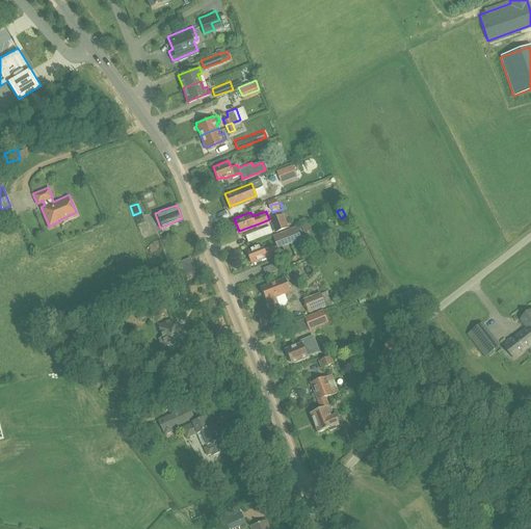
[(282,212),(269,216),(274,231),(287,225),(282,212)]
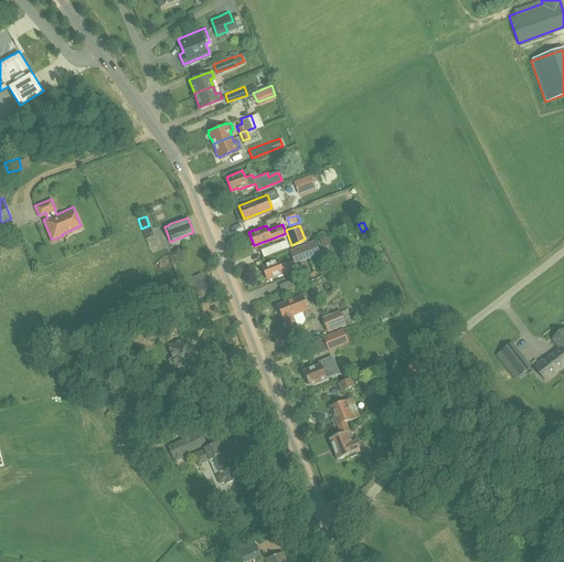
[(157,232),(148,235),(152,244),(161,241),(157,232)]
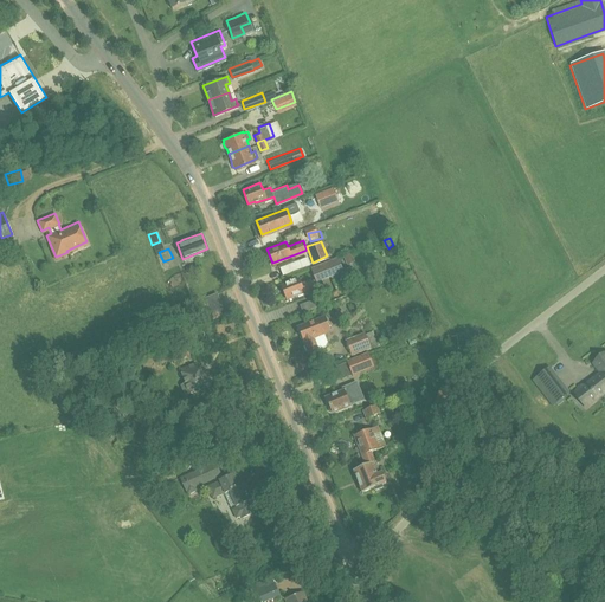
[(343,254),(346,263),(353,259),(351,251),(343,254)]
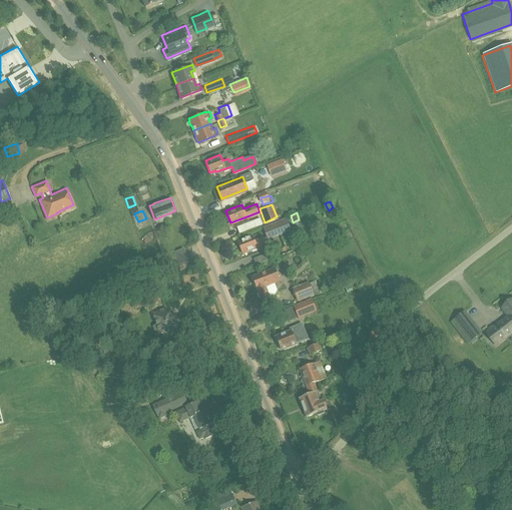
[(262,226),(267,237),(290,227),(285,216),(262,226)]
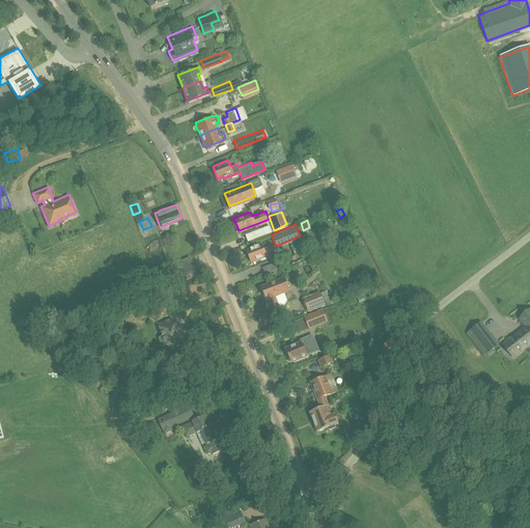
[(246,248),(250,260),(275,252),(272,244),(262,247),(261,242),(246,248)]
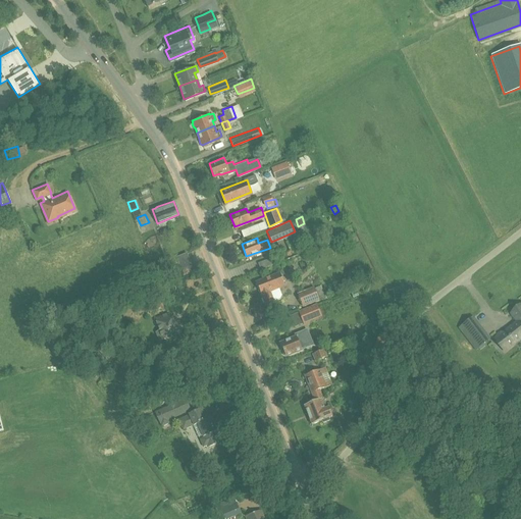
[(188,252),(175,256),(179,265),(191,261),(188,252)]
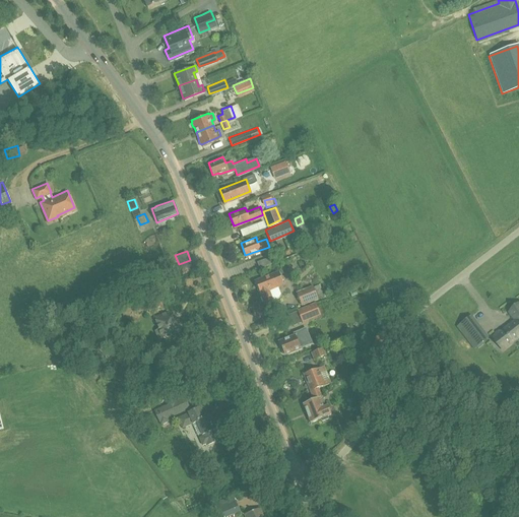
[(259,292),(263,303),(272,299),(272,298),(278,296),(280,292),(277,284),(283,282),(278,269),(254,278),(259,292)]
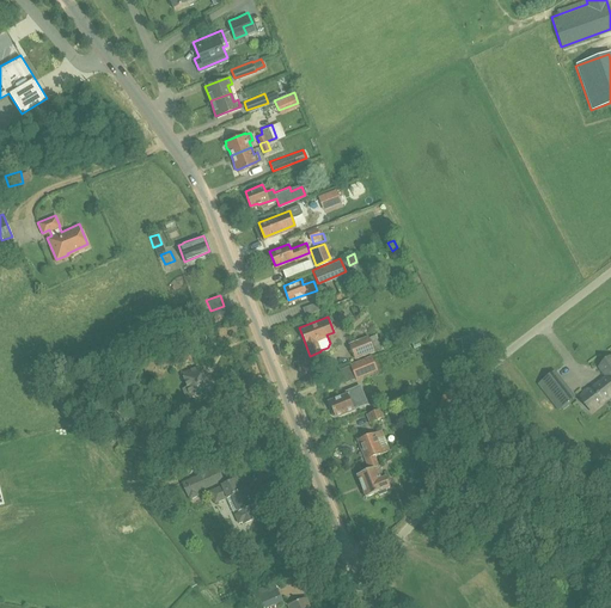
[(348,342),(354,357),(382,347),(376,332),(368,336),(367,333),(348,342)]
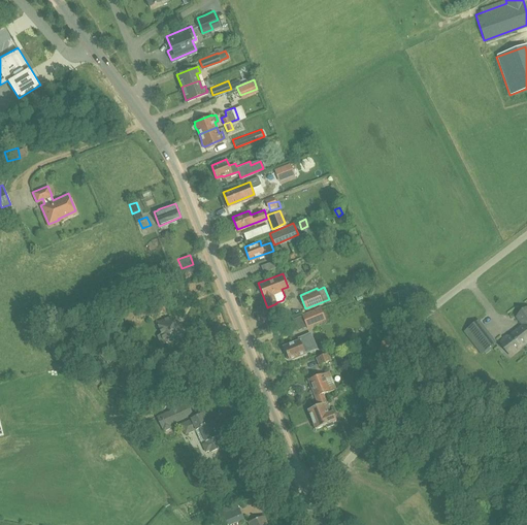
[(160,300),(147,304),(152,313),(163,308),(160,300)]
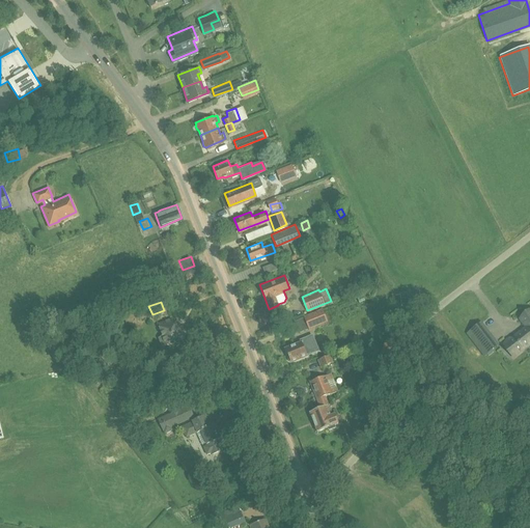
[(303,315),(309,329),(327,320),(322,307),(303,315)]
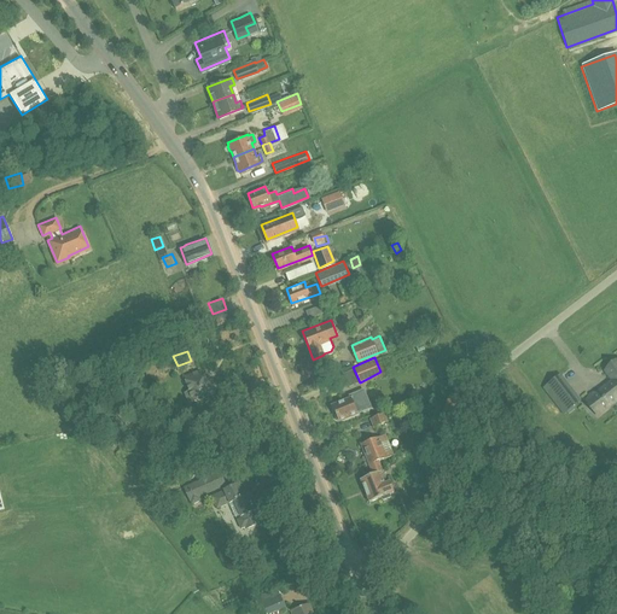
[(616,357),(604,368),(611,378),(616,384),(616,357)]
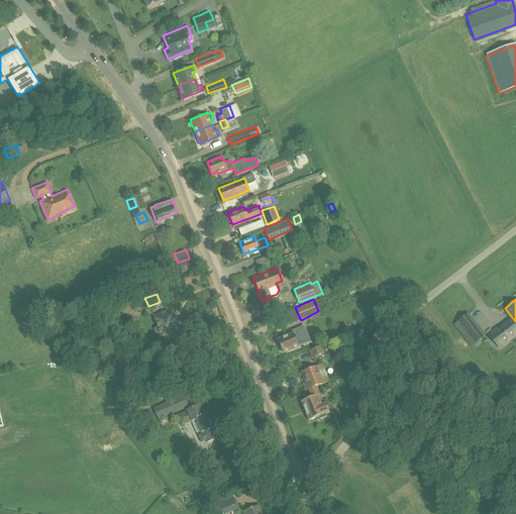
[(152,327),(156,336),(162,334),(178,328),(174,319),(171,320),(167,308),(153,313),(158,325),(152,327)]
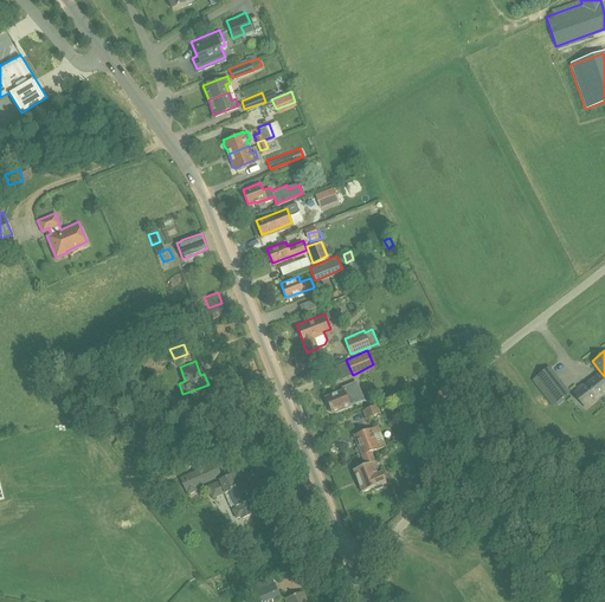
[(533,377),(542,390),(557,379),(547,367),(533,377)]
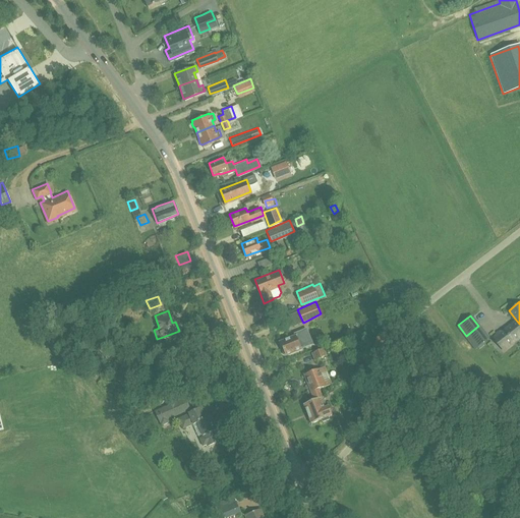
[(519,324),(515,319),(496,334),(505,346),(519,334),(519,324)]
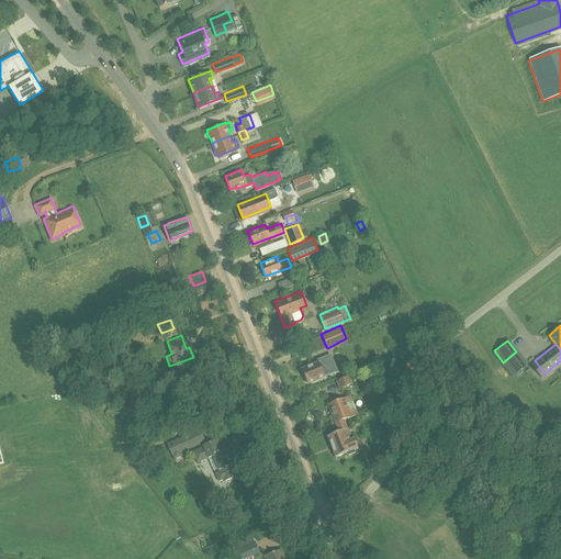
[(301,368),(306,381),(325,375),(338,369),(331,351),(317,358),(318,360),(301,368)]
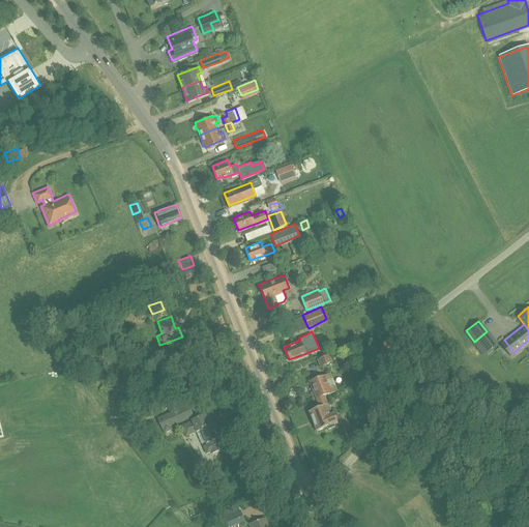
[(487,331),(474,342),(482,352),(495,343),(487,331)]
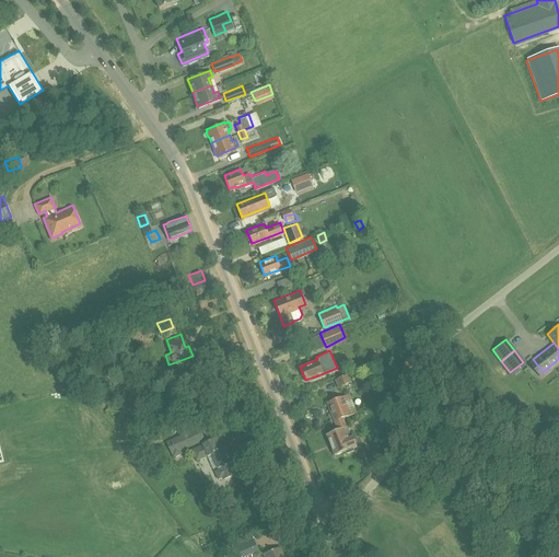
[(400,371),(410,374),(416,358),(406,355),(400,371)]
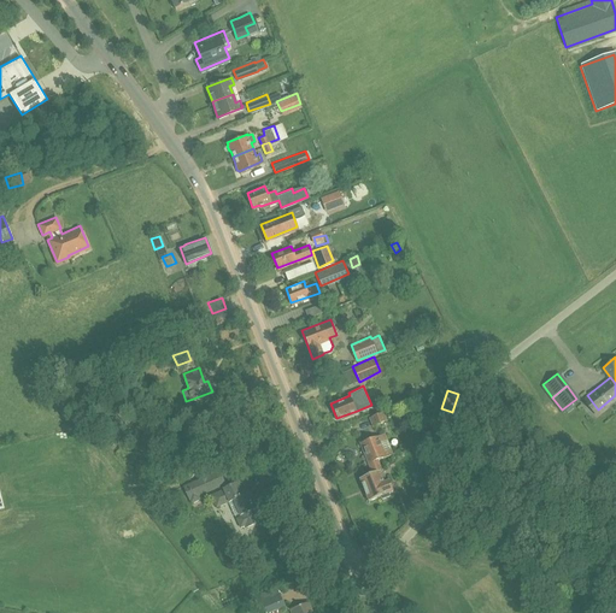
[(368,416),(371,424),(387,418),(383,410),(368,416)]
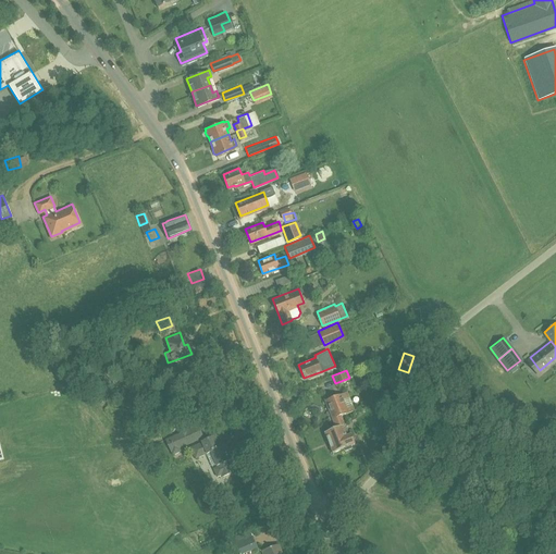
[(324,398),(335,426),(335,427),(342,423),(342,425),(344,423),(340,414),(354,408),(346,390),(324,398)]
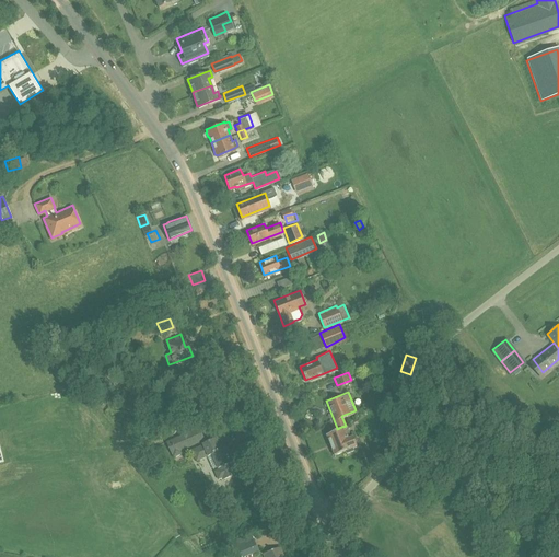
[(155,422),(166,425),(169,416),(158,414),(155,422)]
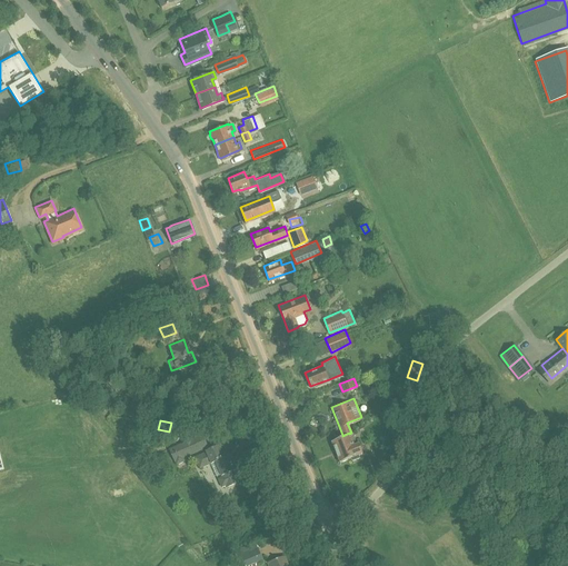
[(201,432),(169,446),(175,457),(176,460),(183,457),(182,455),(207,444),(201,432)]
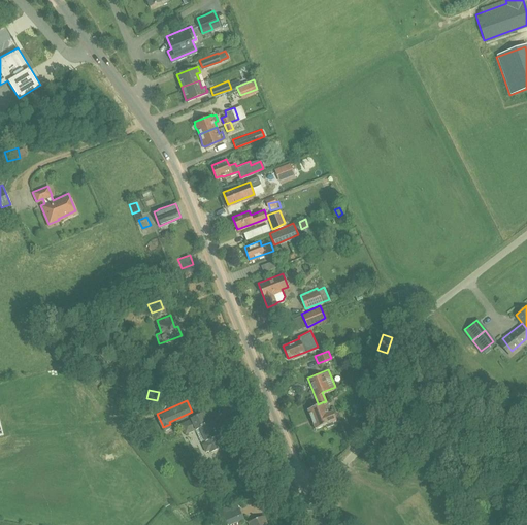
[(306,407),(315,427),(335,419),(332,409),(328,412),(324,402),(324,401),(318,404),(318,403),(306,407)]
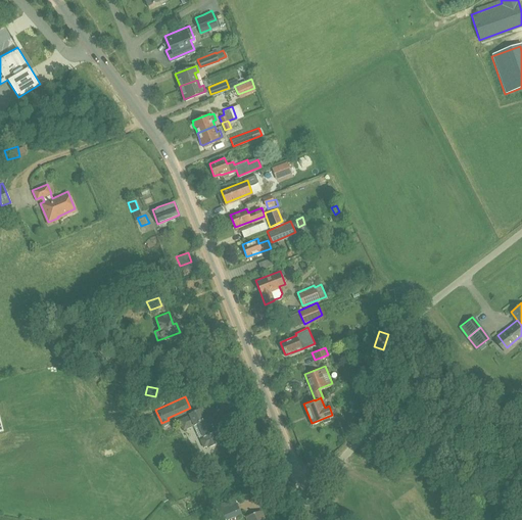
[(206,444),(207,446),(218,441),(214,431),(218,429),(210,412),(215,410),(211,403),(199,408),(178,418),(183,429),(197,422),(203,436),(199,437),(203,445),(206,444)]
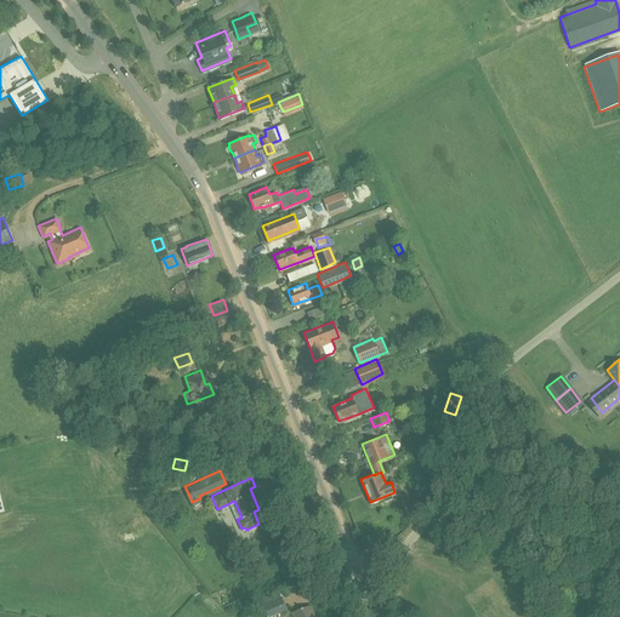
[(261,601),(268,616),(286,607),(280,594),(279,594),(277,588),(259,595),(261,601)]
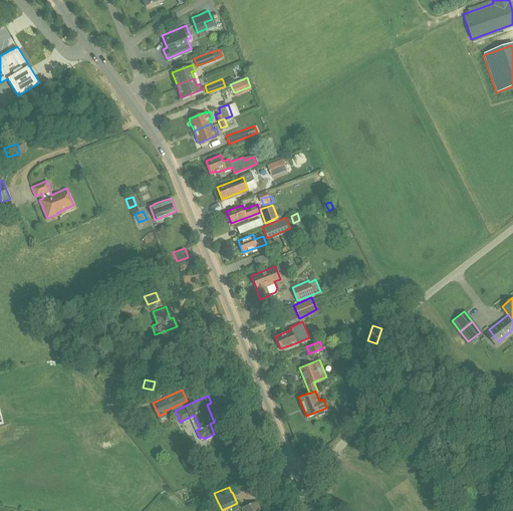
[(261,510),(256,500),(241,506),(243,510),(261,510)]
